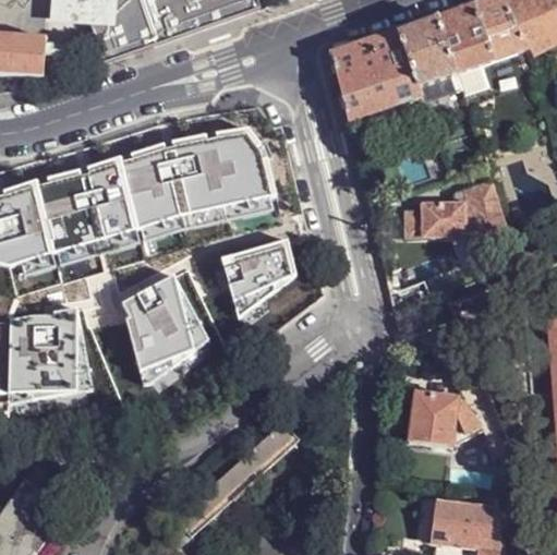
[(83,0),(103,60),(258,7),(255,0),(83,0)]
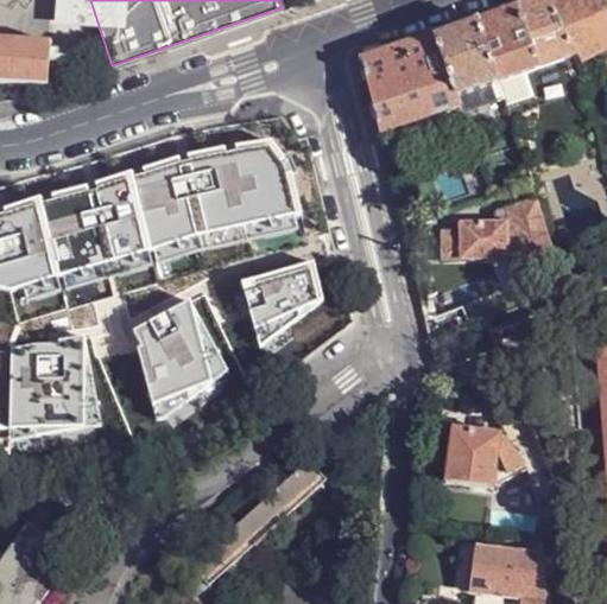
[(528,0),(511,6),(475,20),(497,81),(575,53),(548,0),(528,0)]
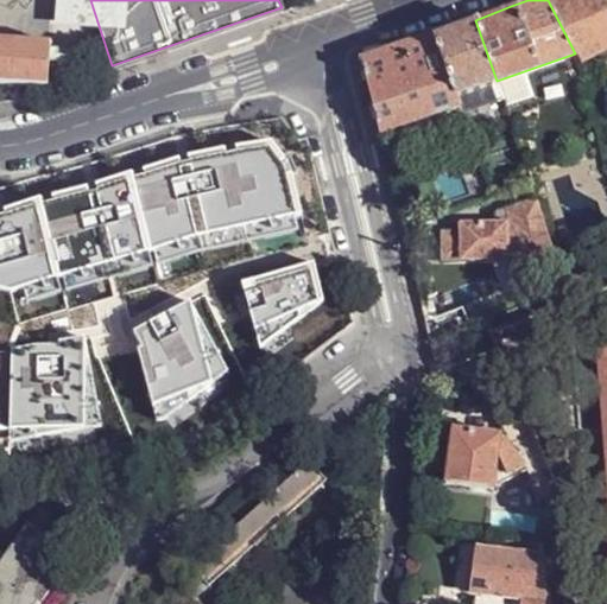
[(548,0),(575,53),(577,61),(606,46),(606,0),(548,0)]
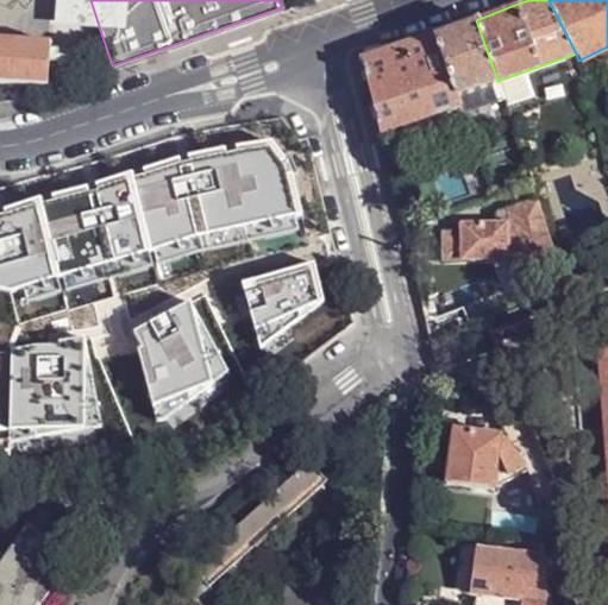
[(476,20),(436,33),(457,95),(497,81),(476,20)]
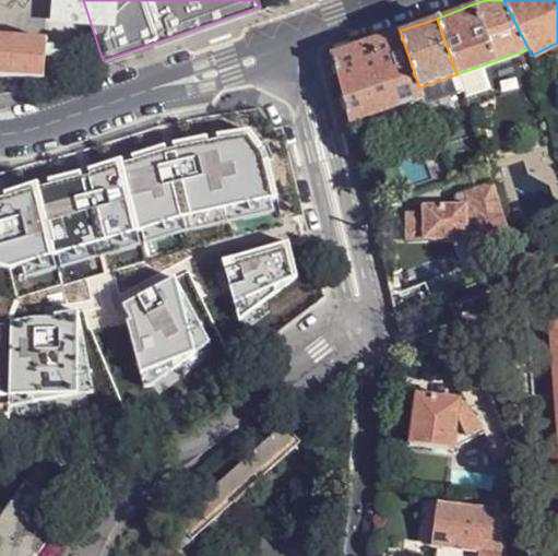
[(0,71),(43,75),(46,35),(0,31),(0,71)]
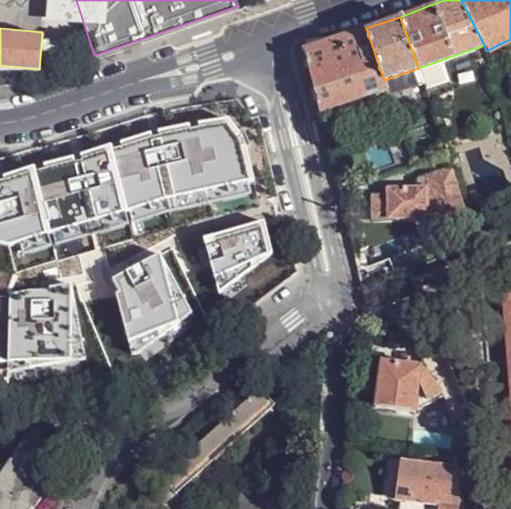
[(384,80),(366,28),(336,38),(304,48),(320,112),(335,107),(373,93),(387,89),(384,80)]
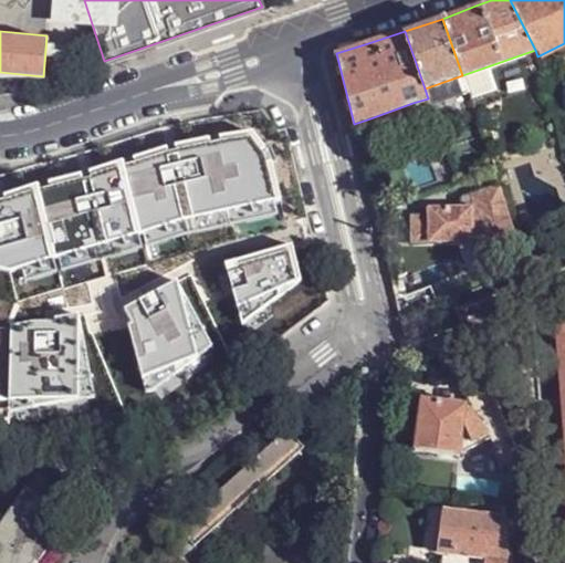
[(462,75),(425,89),(428,98),(429,104),(467,91),(462,75)]
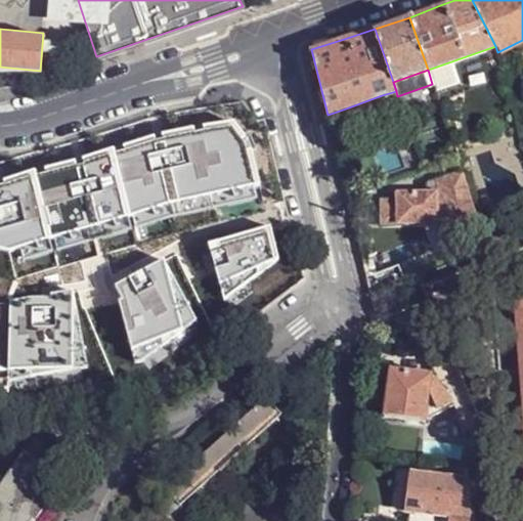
[(382,95),(343,110),(344,115),(350,118),(382,106),(384,102),(382,95)]
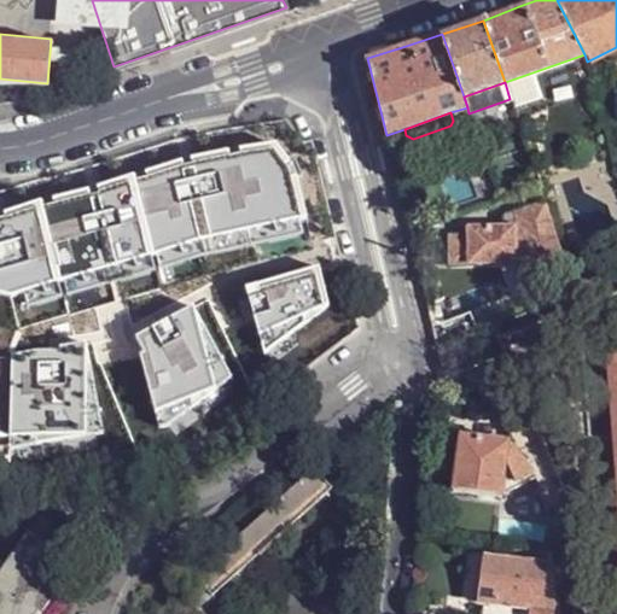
[(0,348),(22,417),(64,404),(60,393),(109,378),(118,407),(167,392),(155,286),(146,286),(146,282),(129,287),(122,259),(208,234),(232,217),(237,205),(234,199),(238,197),(236,191),(246,187),(228,124),(215,127),(180,134),(149,144),(124,152),(88,163),(30,179),(10,185),(25,231),(69,218),(83,264),(0,290),(0,348)]
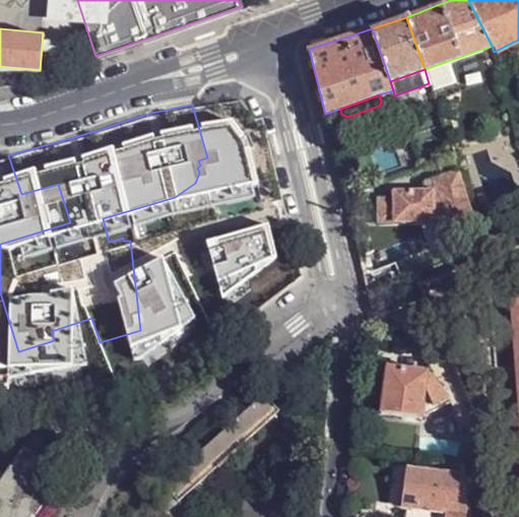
[(449,217),(455,236),(478,228),(458,169),(423,181),(423,189),(395,189),(394,197),(378,197),(378,220),(430,218),(429,210),(447,210),(449,217)]
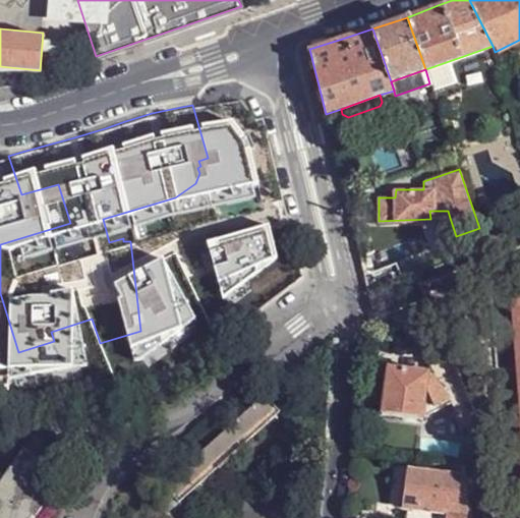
[(429,211),(430,219),(450,218),(448,211),(429,211)]
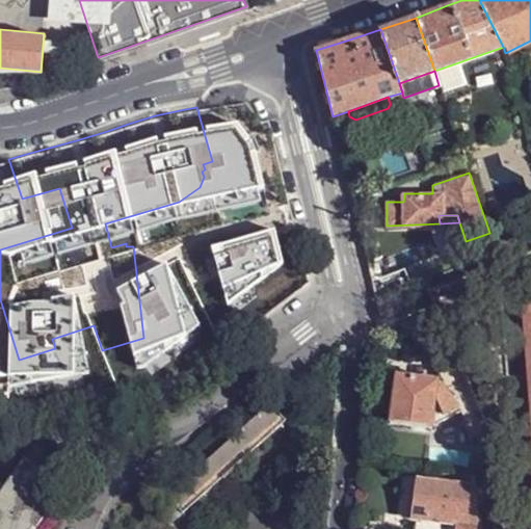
[(3,382),(14,415),(37,412),(35,404),(24,364),(23,363),(16,365),(17,367),(19,377),(3,382)]
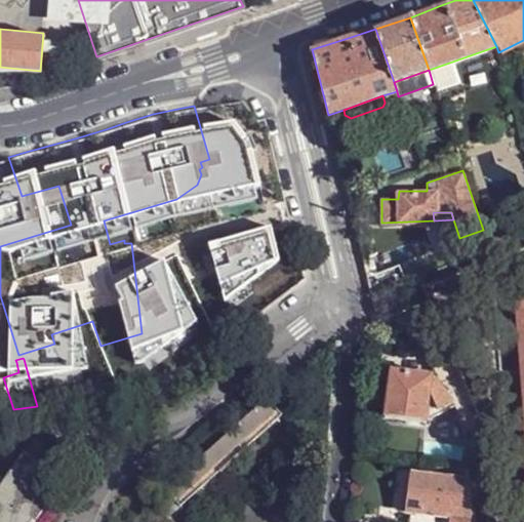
[(386,414),(427,420),(428,417),(433,418),(434,415),(456,403),(454,399),(435,372),(433,374),(392,369),(386,414)]
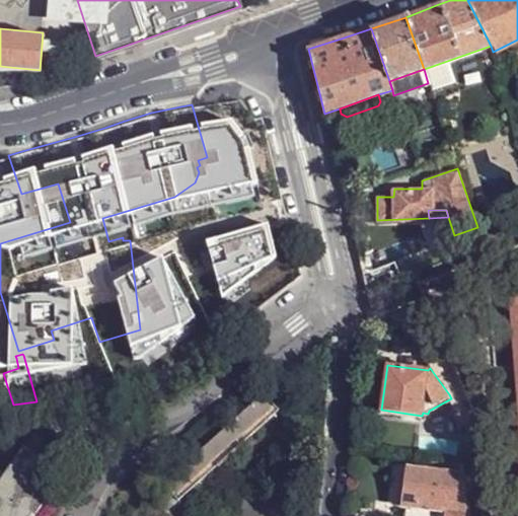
[(131,386),(145,383),(143,373),(129,375),(131,386)]
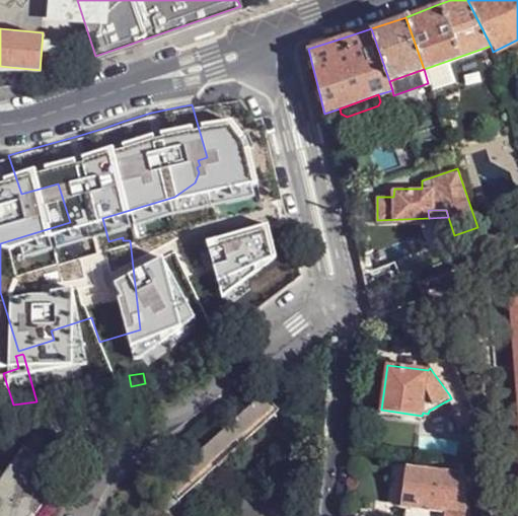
[(161,480),(175,496),(215,461),(216,462),(234,446),(233,445),(273,411),(259,394),(257,392),(161,480)]
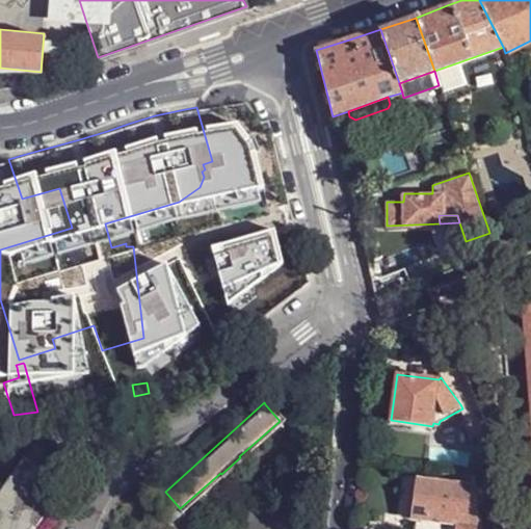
[(0,528),(33,528),(64,485),(24,457),(0,491),(0,528)]
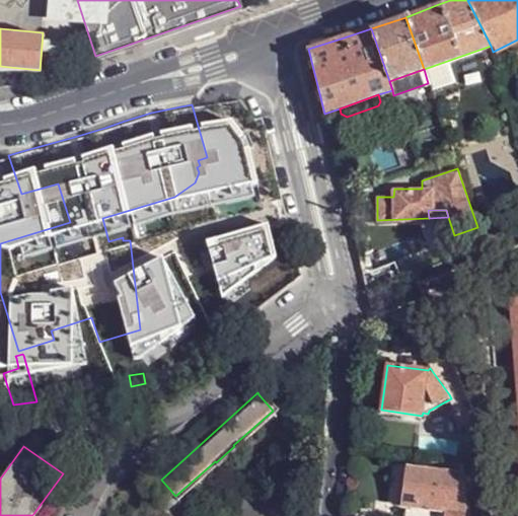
[(466,515),(465,474),(462,473),(462,463),(449,461),(441,460),(439,470),(409,467),(404,503),(409,503),(407,515),(466,515)]
